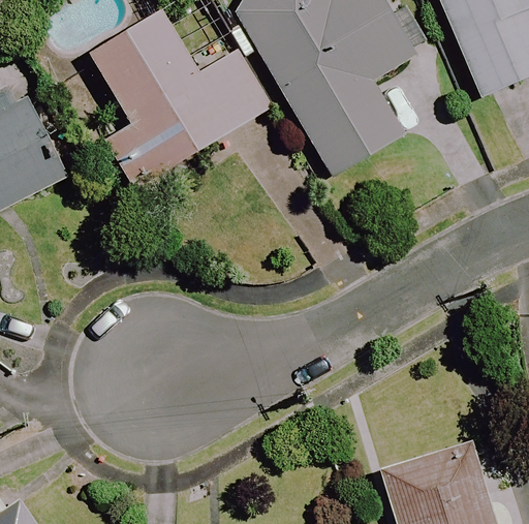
[(369,81),(417,50),(382,0),(242,0),(236,10),(333,176),(401,135),(369,81)]
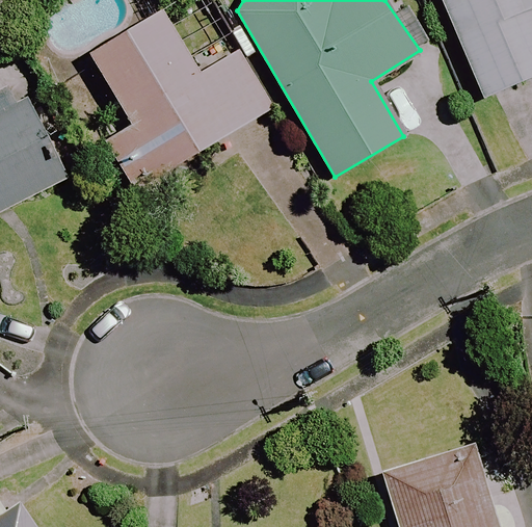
[(441,0),(483,98),(531,76),(531,8),(531,6),(531,5),(531,0),(441,0)]
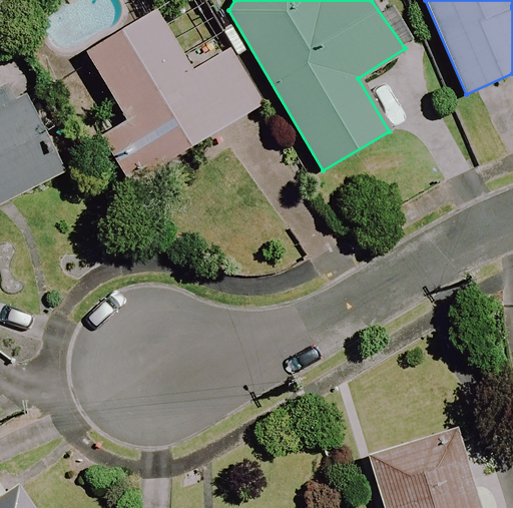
[(190,70),(156,11),(86,52),(127,122),(103,136),(130,181),(263,104),(229,47),(190,70)]
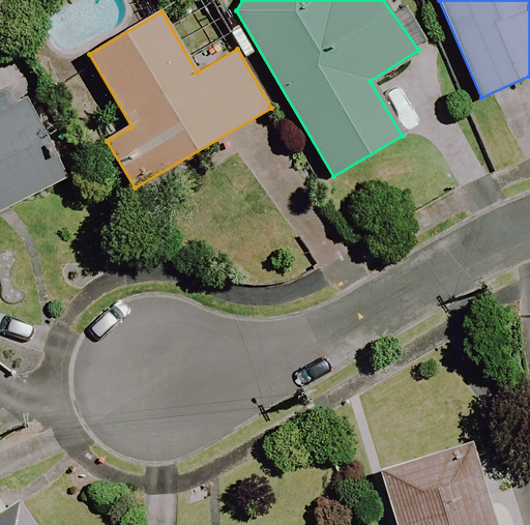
[(0,211),(69,176),(31,103),(0,113),(0,211)]
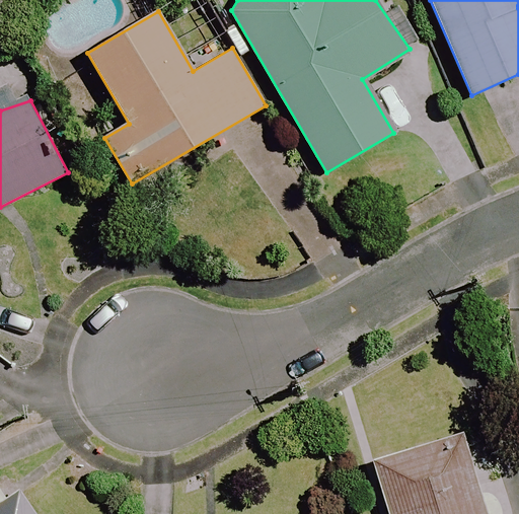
[(485,513),(462,435),(376,459),(390,513),(485,513)]
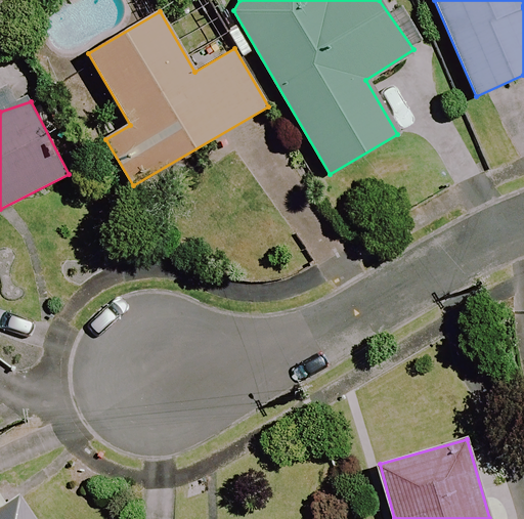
[(8,507),(0,493),(0,518),(33,518),(19,499),(8,507)]
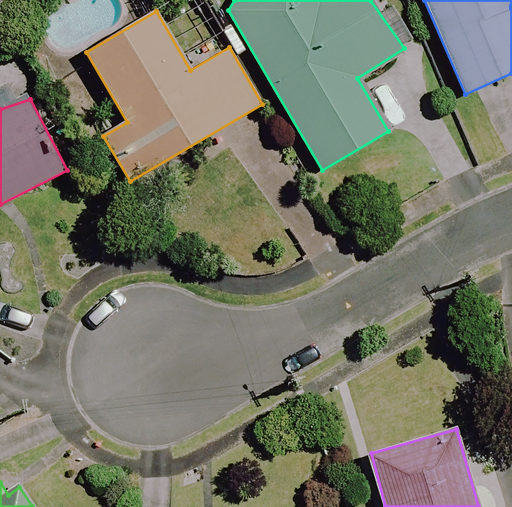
All buildings are outlined.
